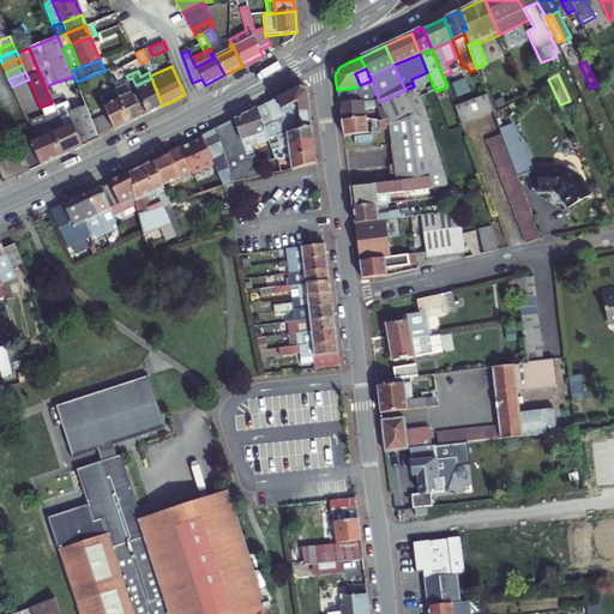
[(162,106),(151,78),(136,85),(146,114),(155,110),(162,106)]
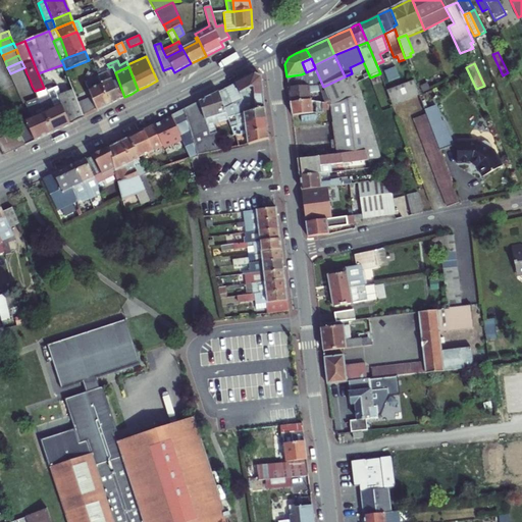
[(13,80),(27,73),(24,67),(10,73),(13,80)]
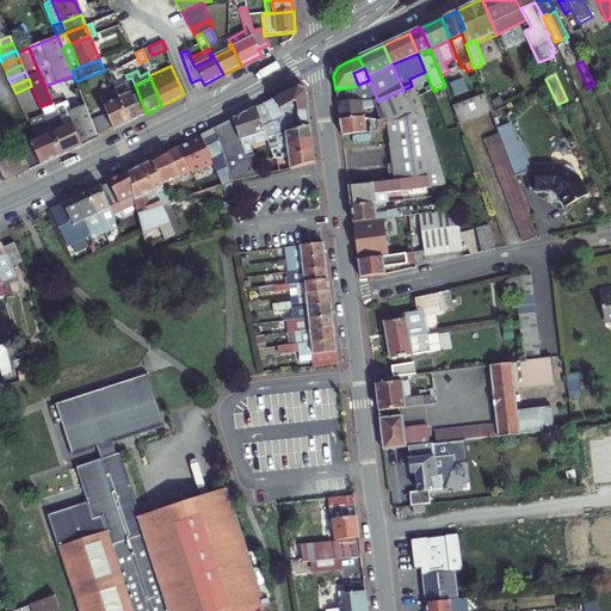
[(468,91),(463,79),(450,85),(456,97),(468,91)]
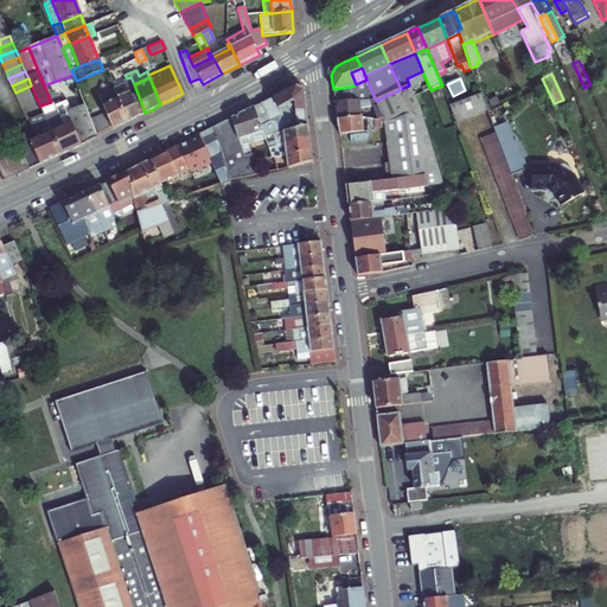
[(376,101),(366,80),(356,84),(350,87),(333,89),(334,102),(359,101),(370,101),(376,101)]
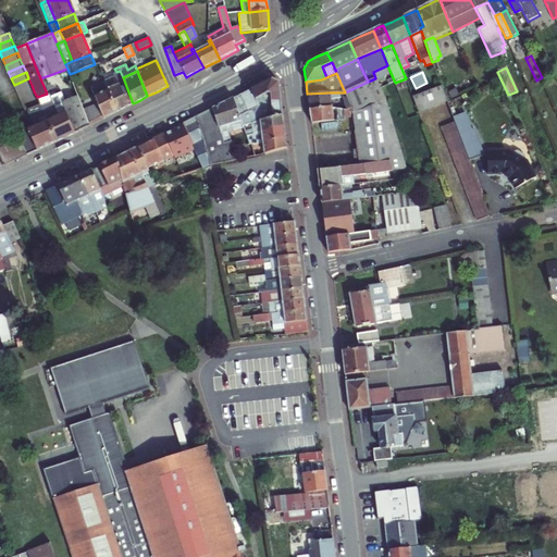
[(119,83),(114,75),(104,79),(106,82),(108,87),(119,83)]
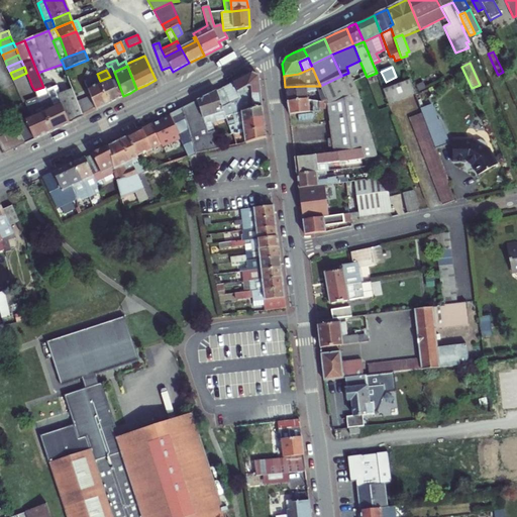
[(15,85),(29,79),(26,73),(13,79),(15,85)]
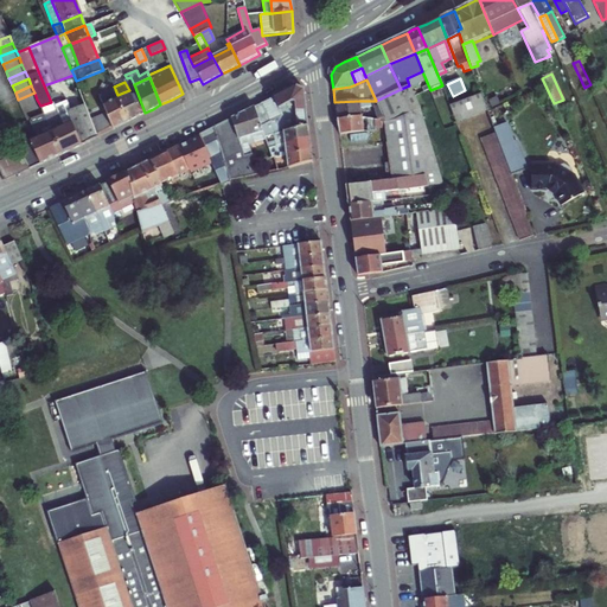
[(283,132),(307,127),(304,90),(299,88),(295,85),(254,107),(262,131),(264,136),(283,132)]
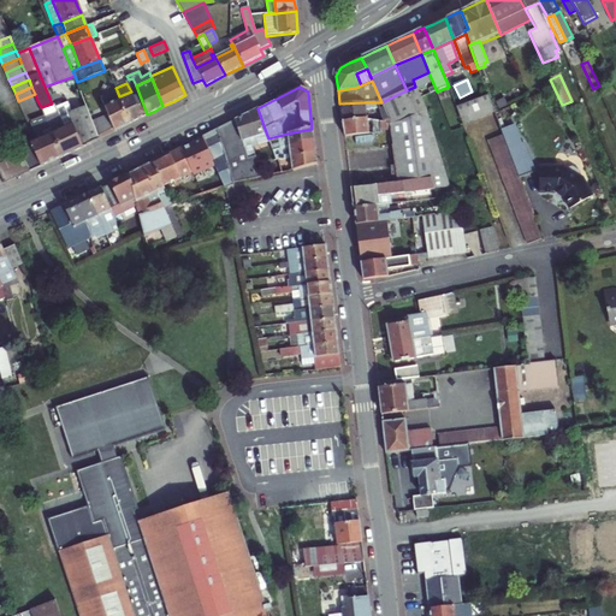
[(426,111),(415,87),(407,90),(418,114),(432,178),(434,189),(449,187),(426,111)]
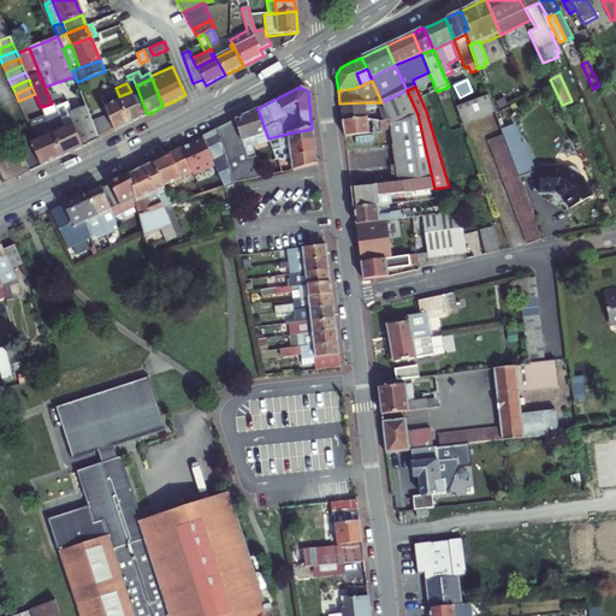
[(102,104),(119,96),(117,90),(101,99),(102,104)]
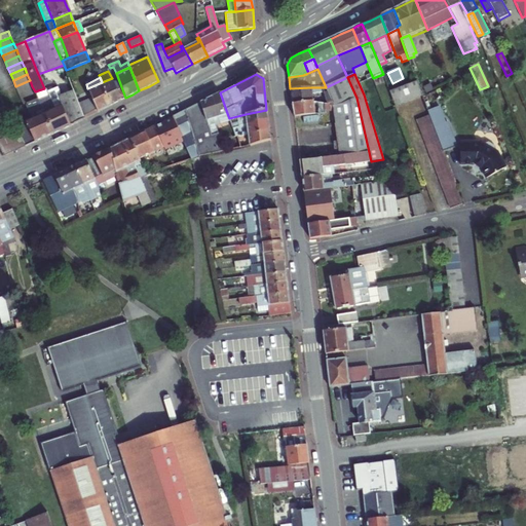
[(347,77),(326,87),(321,87),(323,92),(324,97),(326,104),(332,105),(333,111),(339,156),(369,152),(357,98),(347,77)]
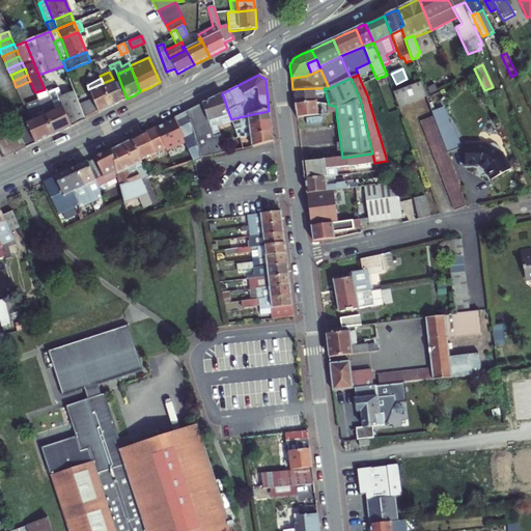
[(113,79),(103,83),(112,107),(117,104),(123,101),(119,93),(113,79)]
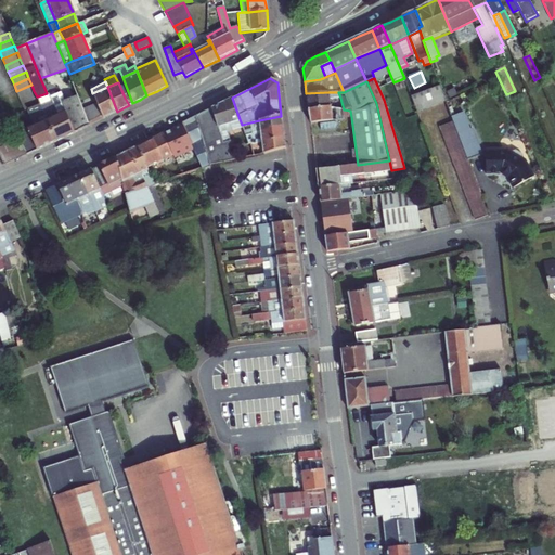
[(34,91),(31,85),(16,91),(20,98),(34,91)]
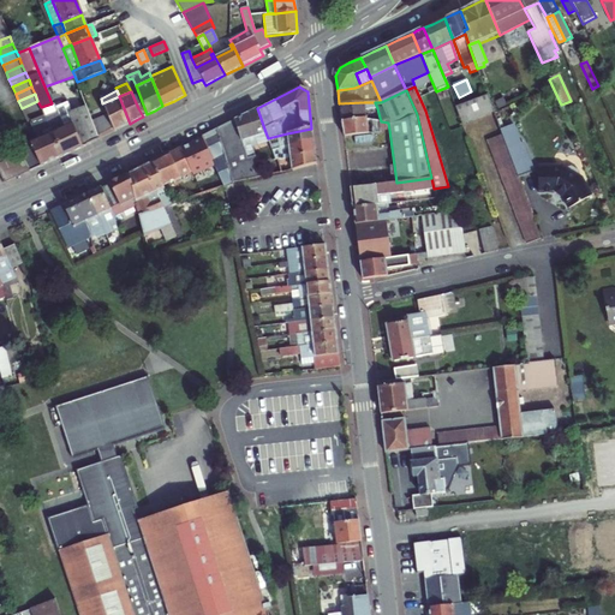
[(130,124),(119,96),(102,103),(107,115),(114,131),(123,127),(130,124)]
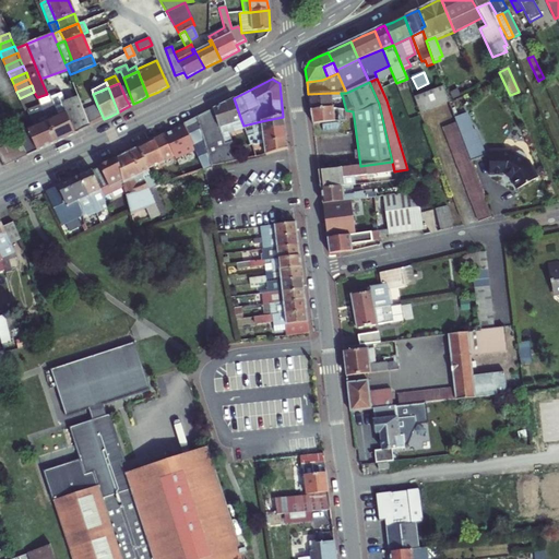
[(449,103),(443,87),(427,93),(432,108),(449,103)]
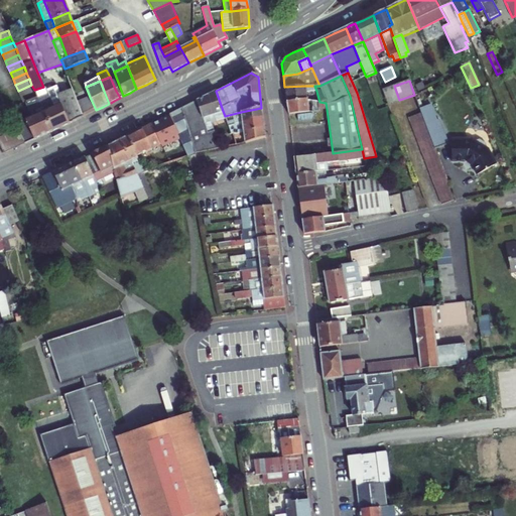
[(425,88),(422,83),(415,86),(417,92),(425,88)]
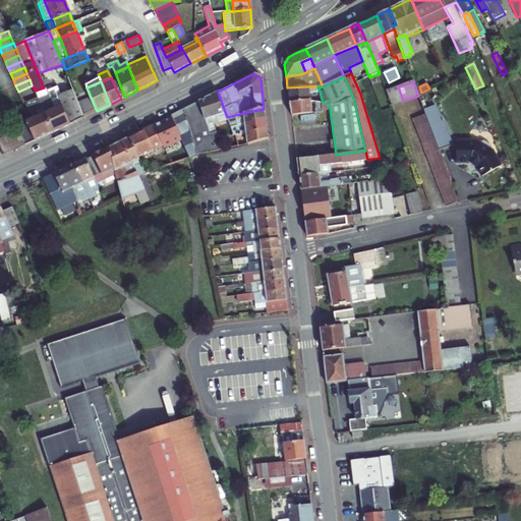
[(32,85),(18,92),(20,98),(35,92),(35,91),(32,85)]
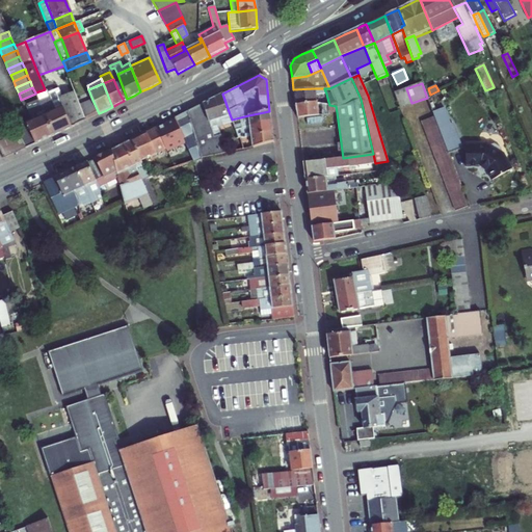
[(61,95),(58,87),(48,92),(52,104),(60,100),(58,96),(61,95)]
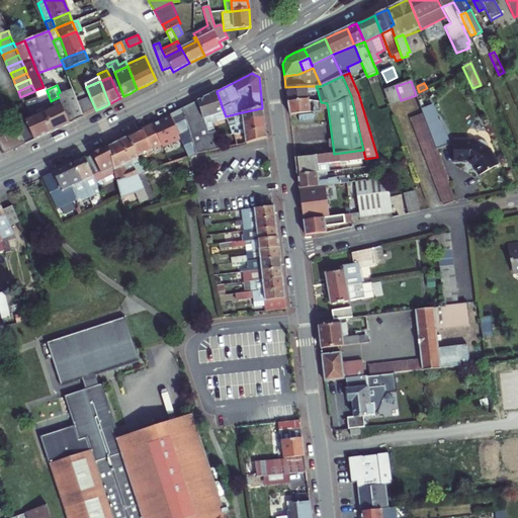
[(44,87),(34,90),(34,91),(37,97),(44,111),(61,103),(59,97),(51,101),(47,90),(45,86),(44,87)]
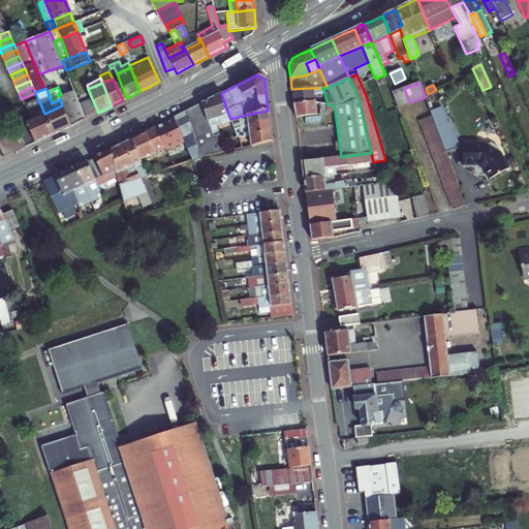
[(315,102),(315,99),(314,94),(313,88),(291,89),(292,96),(293,104),(315,102)]
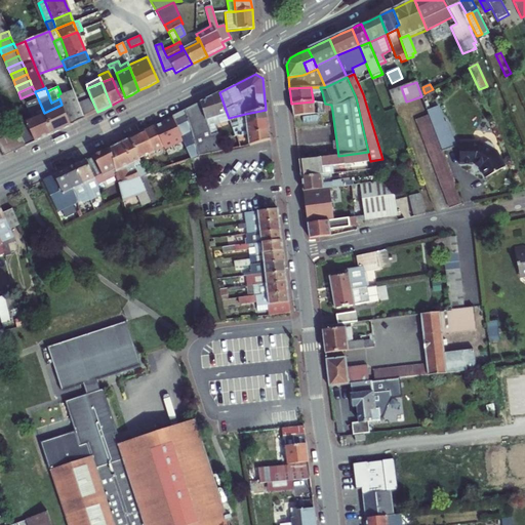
[(406,102),(401,87),(389,91),(394,107),(406,102)]
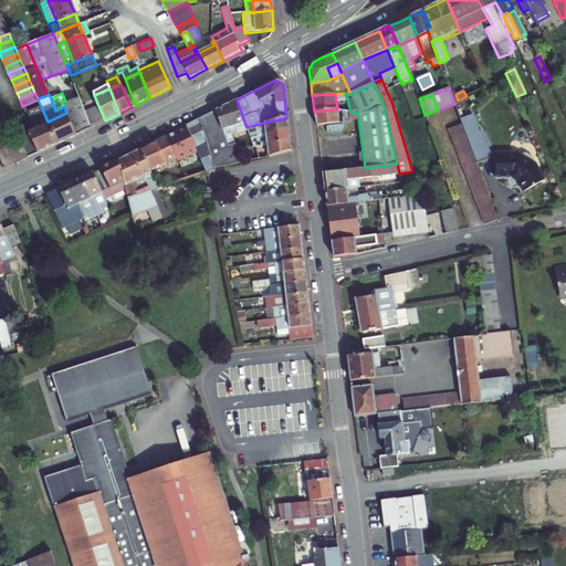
[(84,112),(79,96),(65,101),(62,102),(64,106),(66,113),(76,135),(91,128),(84,112)]
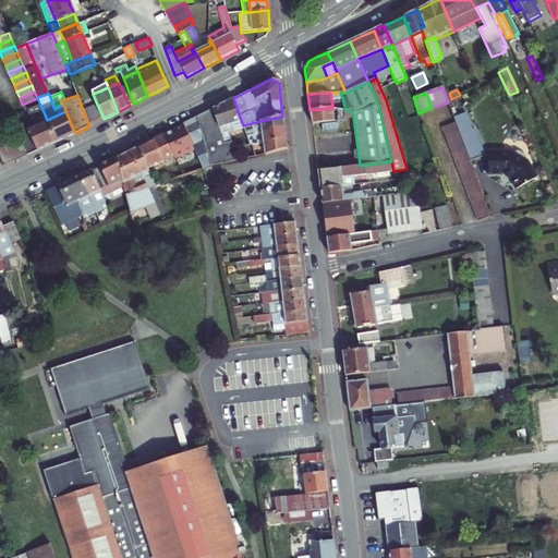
[(37,98),(22,105),(25,111),(27,110),(40,105),(37,98)]
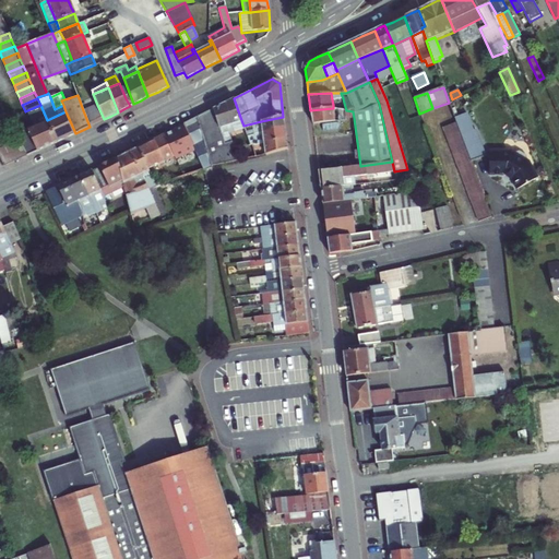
[(214,108),(219,127),(241,120),(234,98),(214,108)]
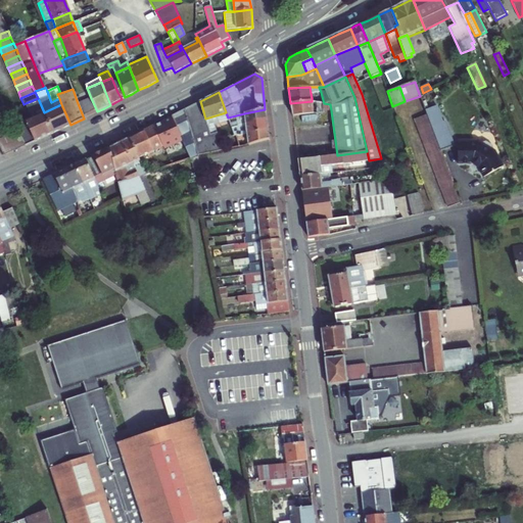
[(32,117),(44,112),(38,98),(26,103),(32,117)]
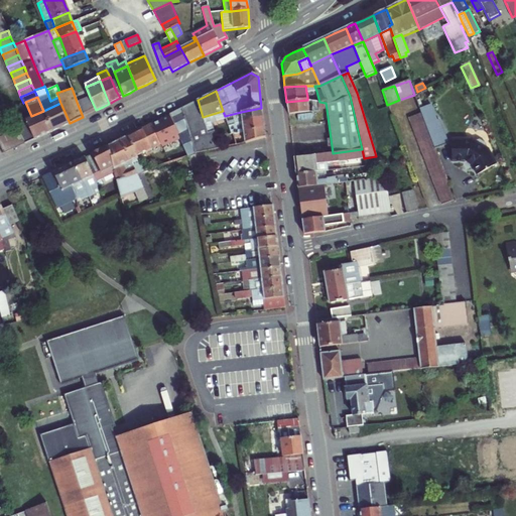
[(83,117),(96,110),(90,97),(77,102),(83,117)]
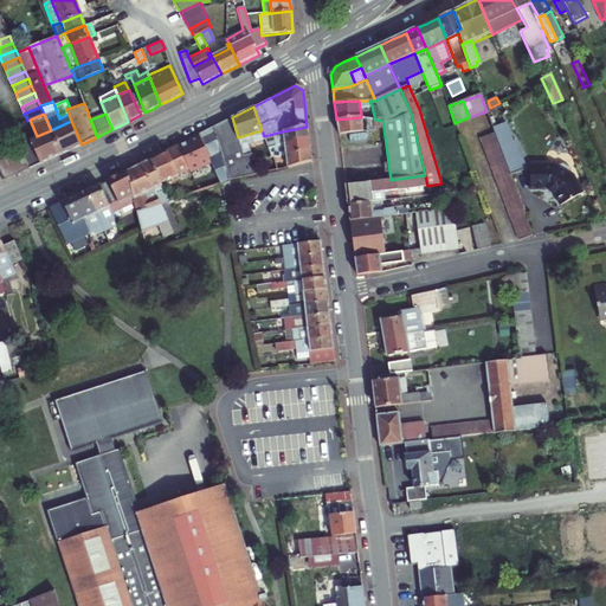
[(238,137),(232,117),(219,124),(214,127),(231,180),(257,175),(250,153),(244,155),(238,137)]
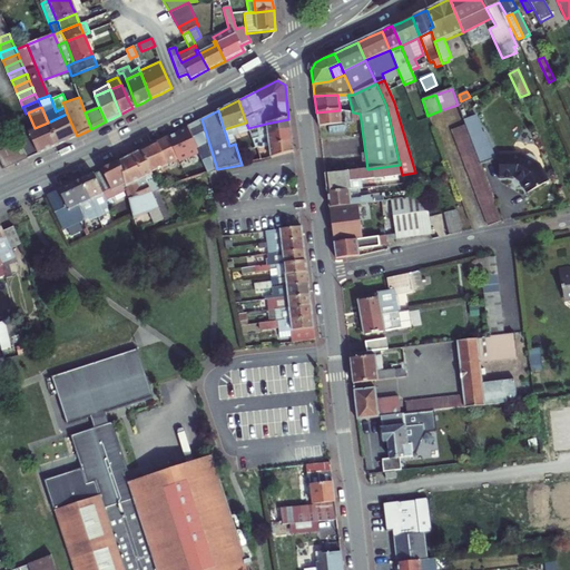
[(318,127),(342,125),(340,110),(316,112),(317,119),(318,127)]
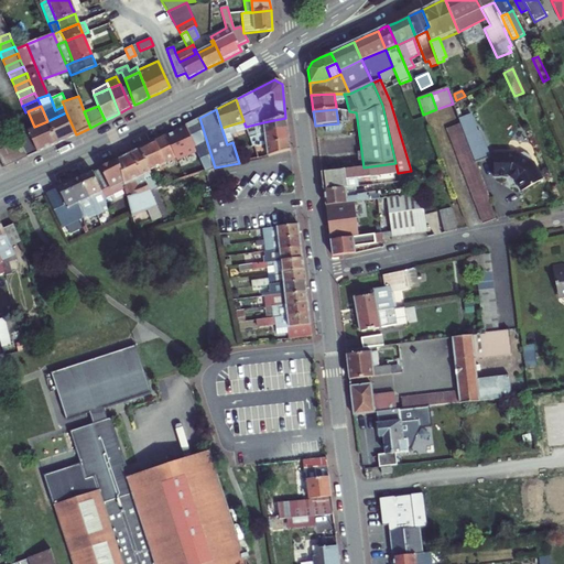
[(349,111),(336,109),(338,123),(349,122),(349,120),(357,119),(356,112),(349,111)]
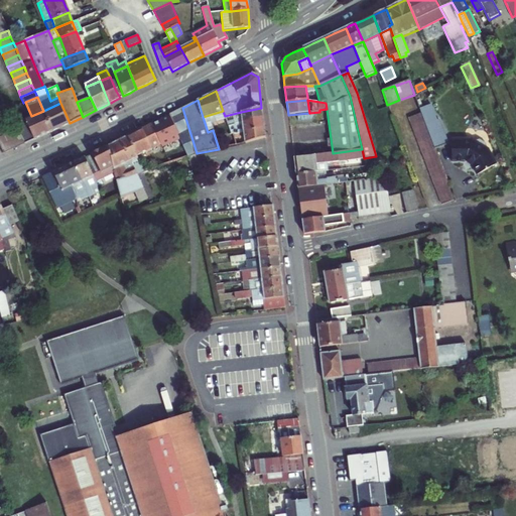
[(60,103),(43,111),(52,132),(60,128),(70,124),(70,123),(60,103)]
